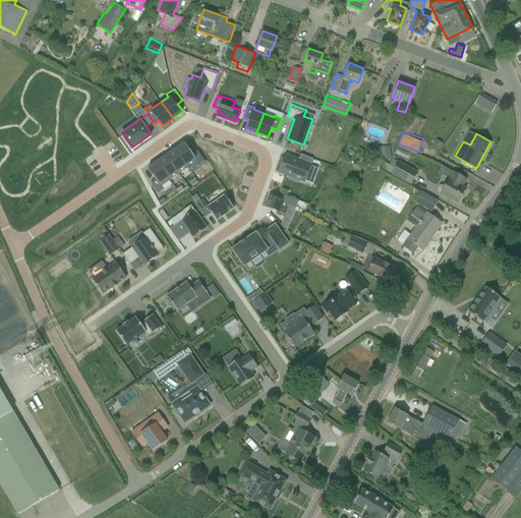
[(443,141),(437,137),(432,144),(439,148),(443,141)]
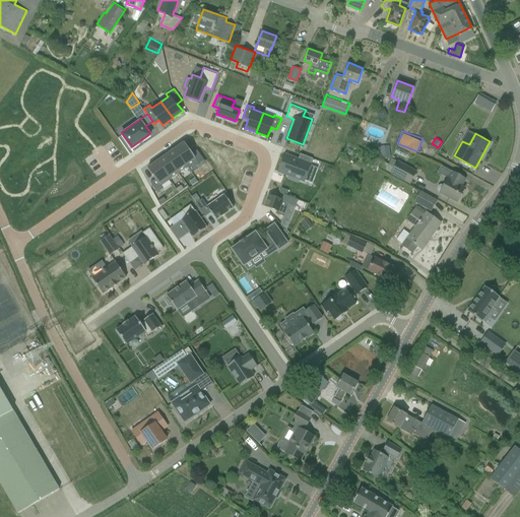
[(188,165),(196,158),(197,158),(199,162),(204,157),(197,148),(192,151),(185,140),(175,147),(188,165)]
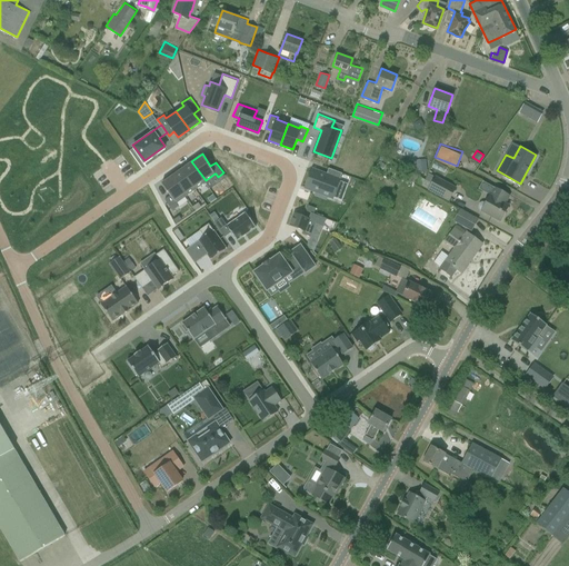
[(191,161),(182,168),(196,188),(206,180),(191,161)]
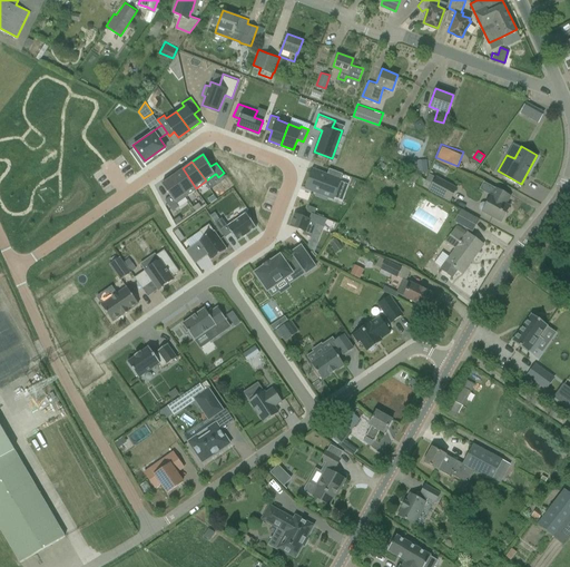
[(429,169),(428,162),(414,163),(415,170),(429,169)]
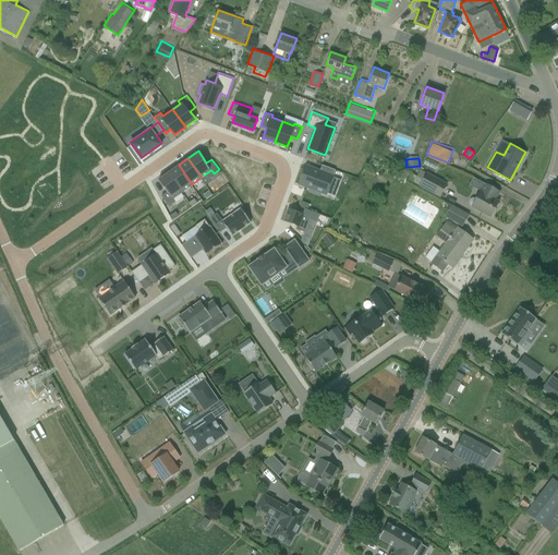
[(319,169),(306,164),(300,182),(326,192),(336,168),(323,163),(319,169)]
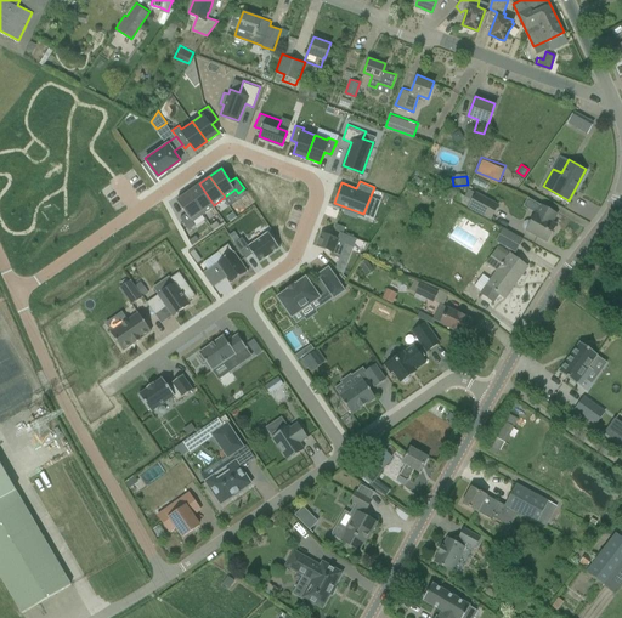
[(203,213),(214,205),(199,183),(188,191),(203,213)]
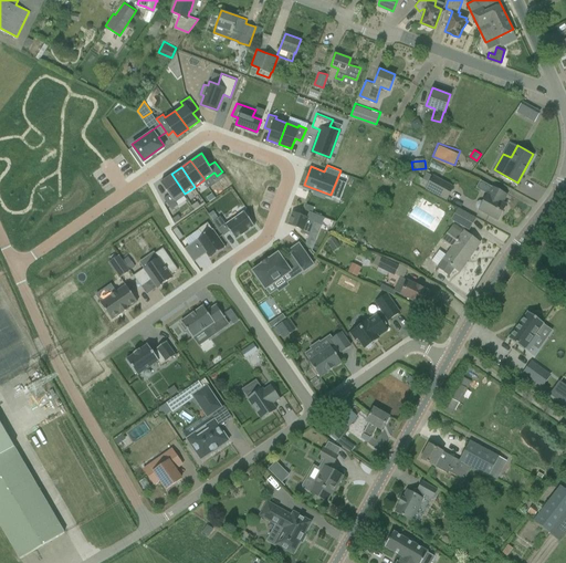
[(402,177),(409,180),(413,171),(406,168),(402,177)]
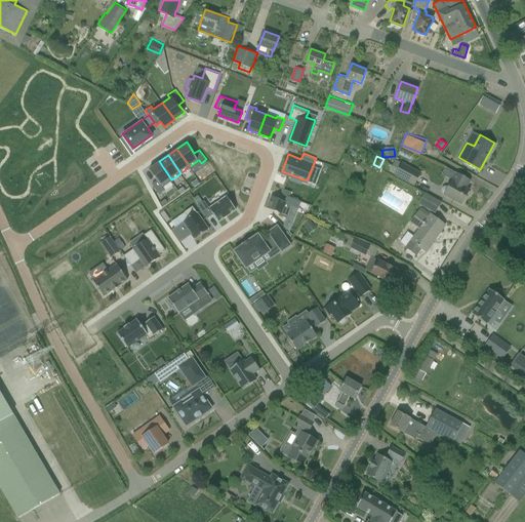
[(317,158),(315,164),(321,166),(324,160),(317,158)]
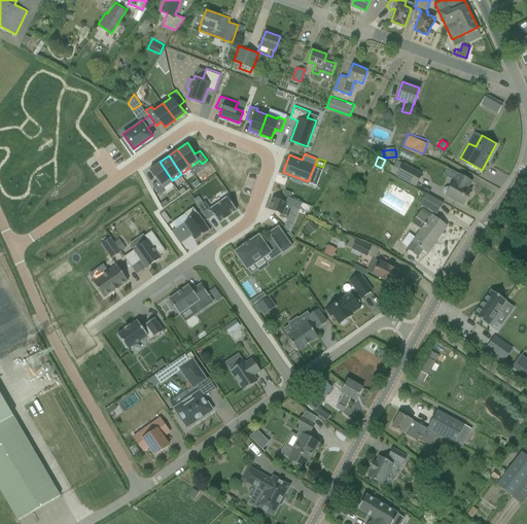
[(172,180),(160,162),(150,169),(157,180),(152,183),(160,194),(165,189),(164,186),(172,180)]
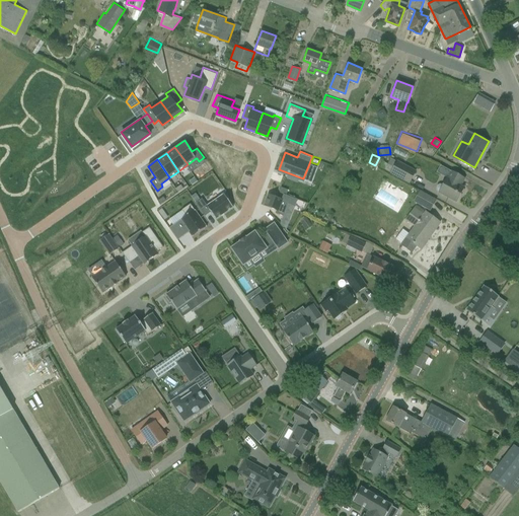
[(381,159),(378,165),(410,181),(416,169),(396,159),(393,165),(381,159)]
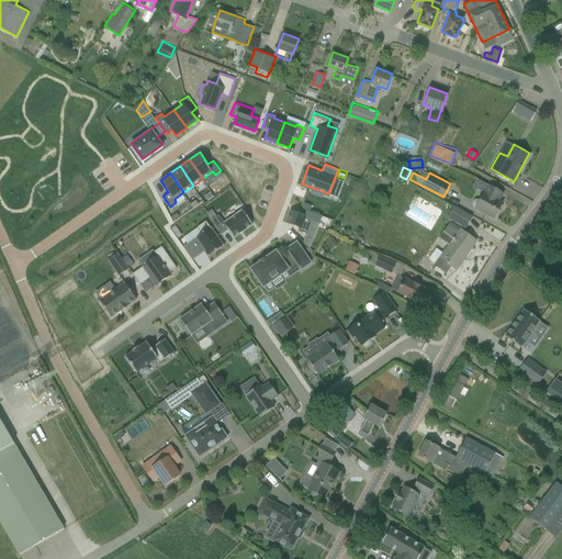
[(487,182),(484,191),(480,198),(479,197),(475,197),(473,198),(472,200),(472,202),(474,204),(475,205),(484,211),(494,216),(503,201),(498,199),(503,191),(493,186),(487,182)]
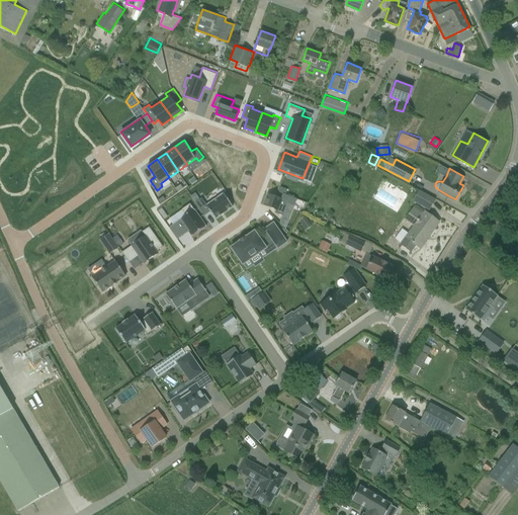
[(418,188),(413,199),(429,208),(435,197),(418,188)]
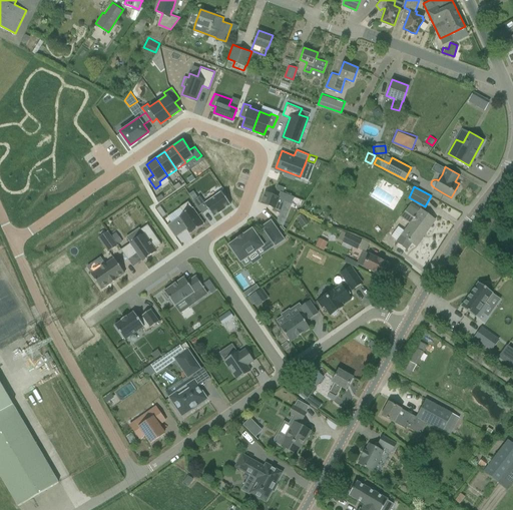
[(213,214),(230,202),(221,189),(204,201),(199,193),(193,198),(202,211),(208,207),(213,214)]
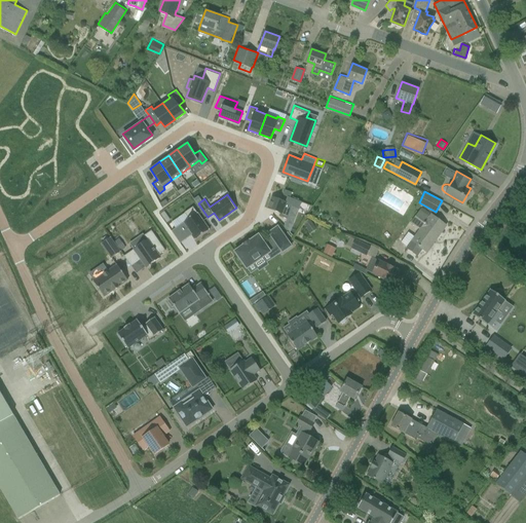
[(272,195),(268,207),(280,211),(279,214),(287,217),(292,204),(299,208),(302,200),(288,194),(286,200),(272,195)]
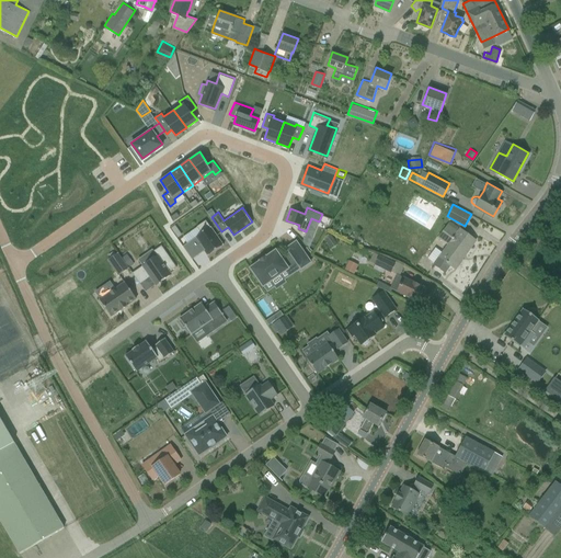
[(183,245),(192,258),(205,249),(207,253),(207,254),(224,242),(222,242),(210,226),(212,225),(210,225),(206,218),(197,225),(202,231),(183,245)]
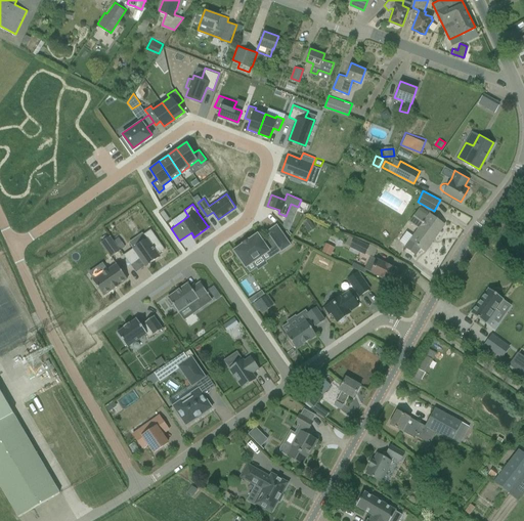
[(434,236),(444,223),(430,212),(428,215),(419,209),(410,219),(420,226),(405,245),(416,252),(420,246),(425,249),(424,248),(433,235),(434,236)]
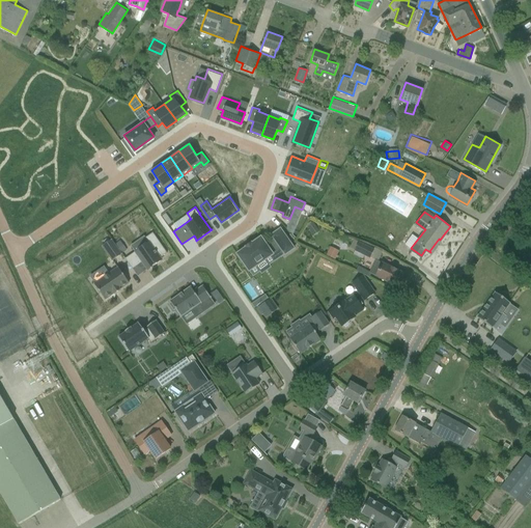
[(294,232),(297,223),(289,220),(287,226),(294,232)]
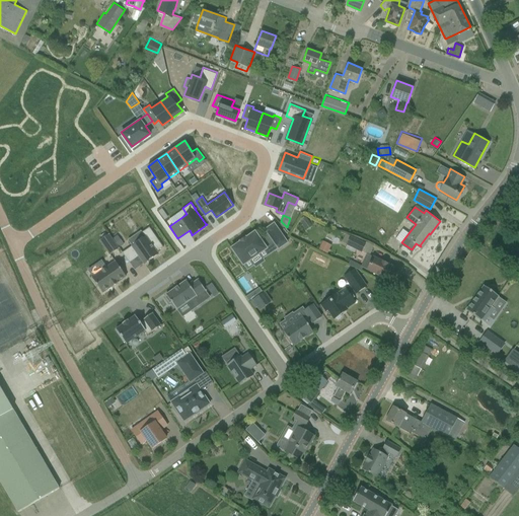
[(305,216),(301,219),(300,219),(304,224),(309,220),(306,215),(305,216)]
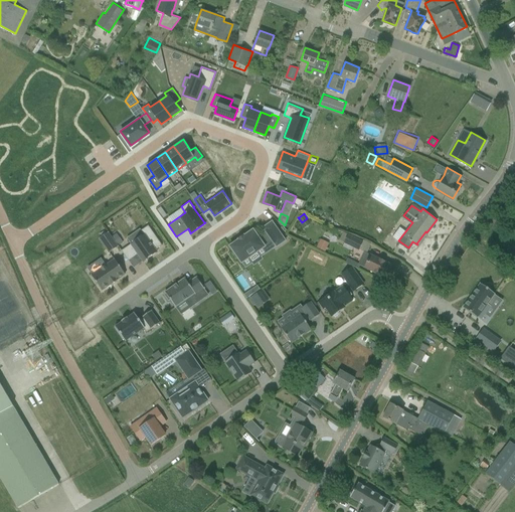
[(272,219),(264,225),(277,244),(286,238),(272,219)]
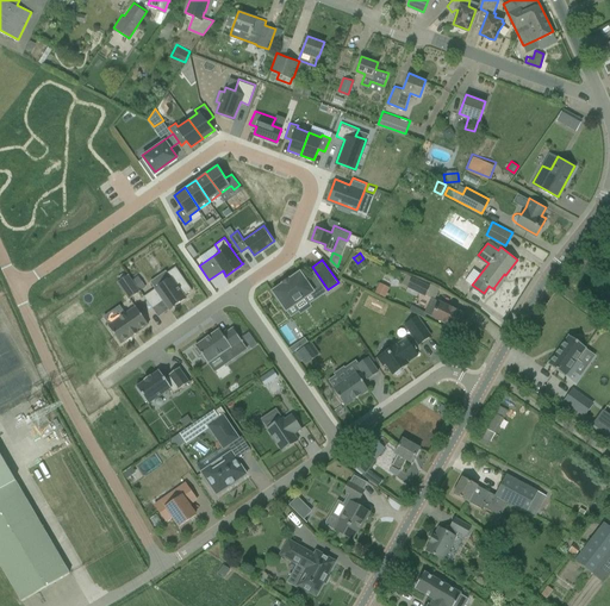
[(155,287),(144,294),(153,306),(163,299),(169,307),(186,295),(184,293),(191,288),(175,266),(167,272),(165,269),(150,280),(155,287)]
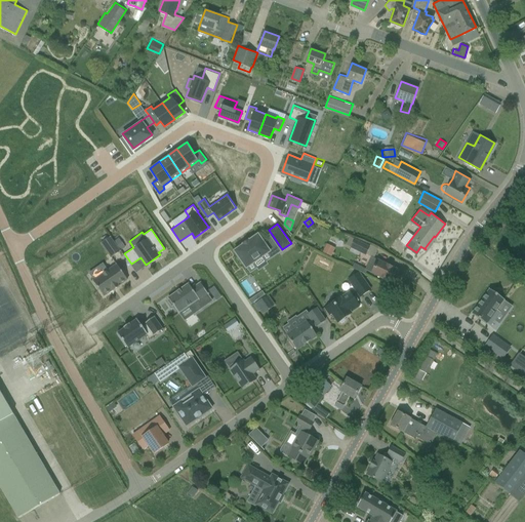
[(243,243),(234,249),(246,267),(270,249),(274,245),(268,236),(263,240),(258,233),(249,239),(248,238),(243,242),(243,243)]
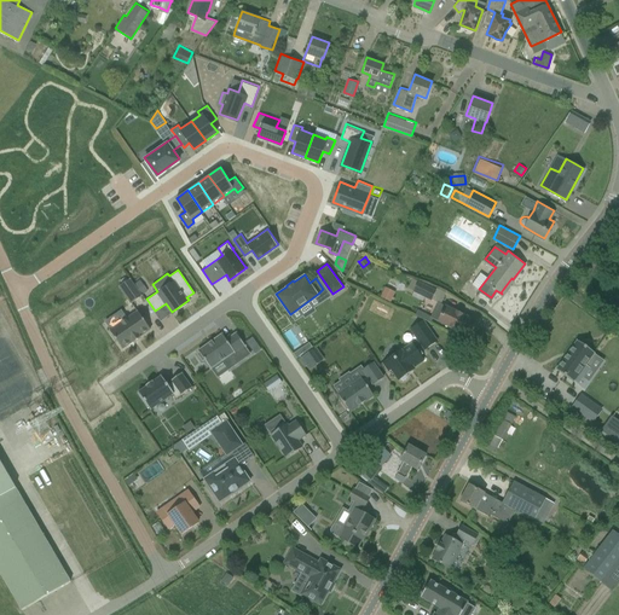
[(129,277),(120,284),(131,301),(142,294),(134,283),(129,277)]
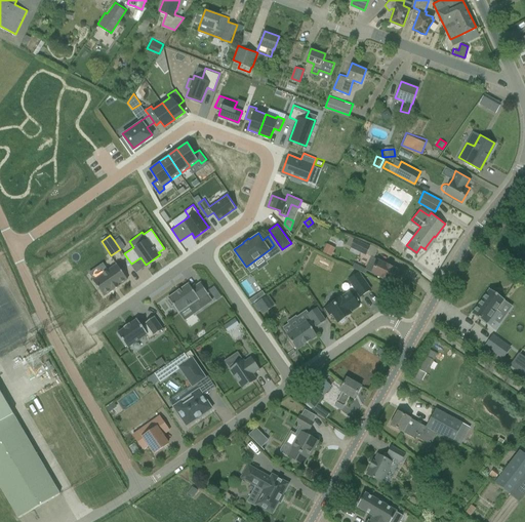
[(114,240),(120,249),(125,245),(119,236),(114,240)]
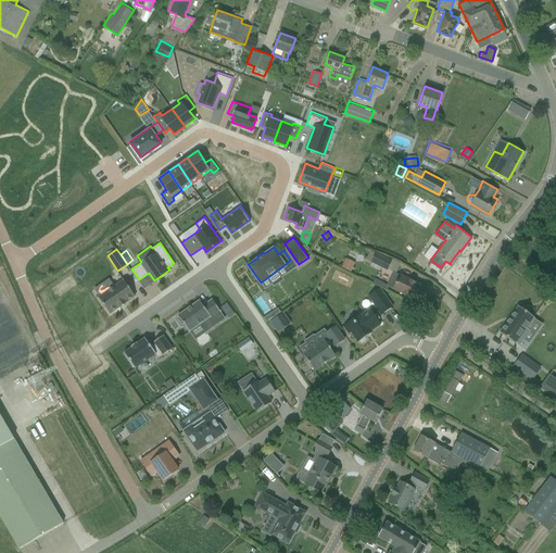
[(388,267),(391,260),(376,252),(371,260),(388,267)]
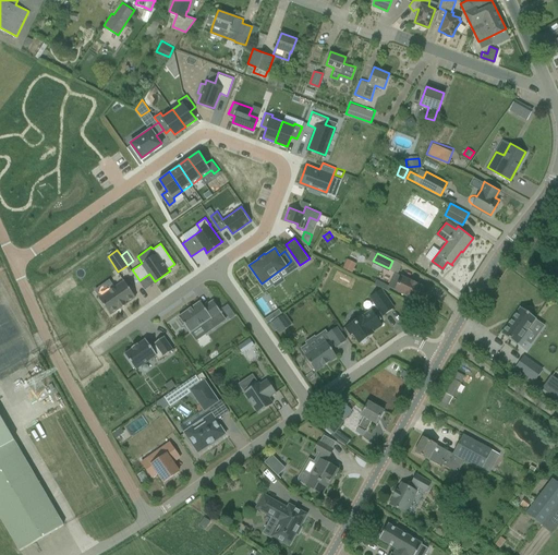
[(342,266),(352,270),(356,262),(347,257),(342,266)]
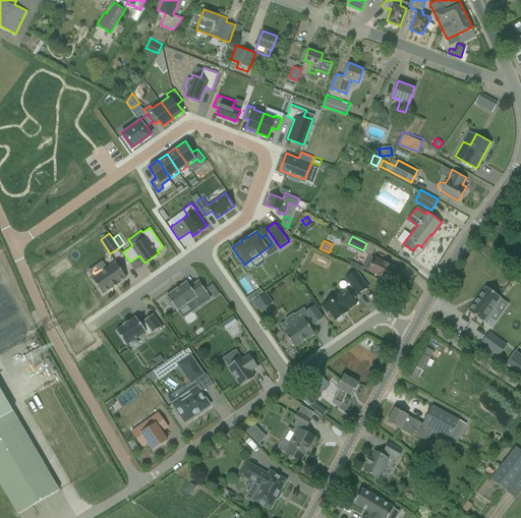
[(401,269),(374,256),(368,252),(362,266),(368,269),(395,281),(401,269)]
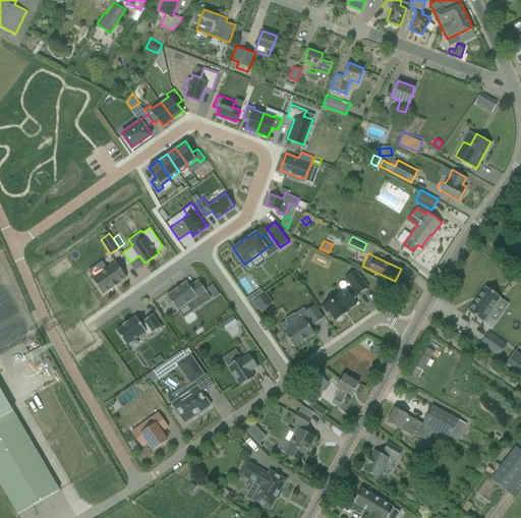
[(113,285),(114,286),(120,282),(119,281),(127,275),(117,260),(94,276),(104,291),(113,285)]
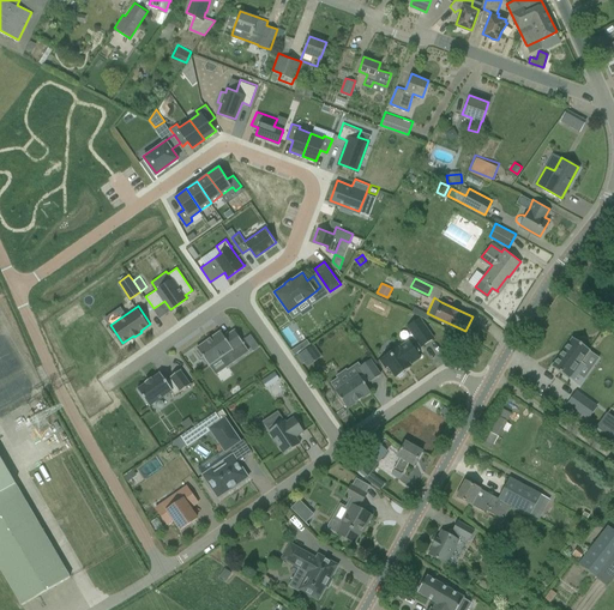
[(433,336),(420,316),(408,325),(421,344),(433,336)]
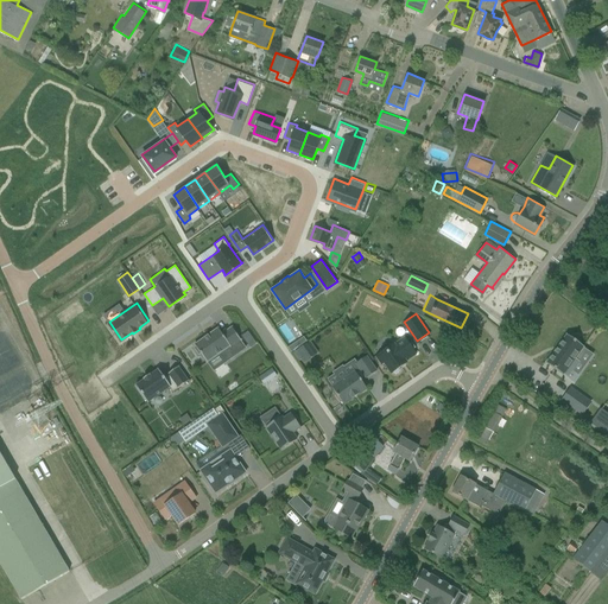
[(241,337),(233,325),(232,324),(232,325),(222,331),(219,326),(219,325),(217,326),(196,342),(195,342),(195,343),(196,344),(195,345),(200,351),(201,350),(207,360),(208,360),(220,351),(226,360),(246,345),(241,338),(241,337)]
